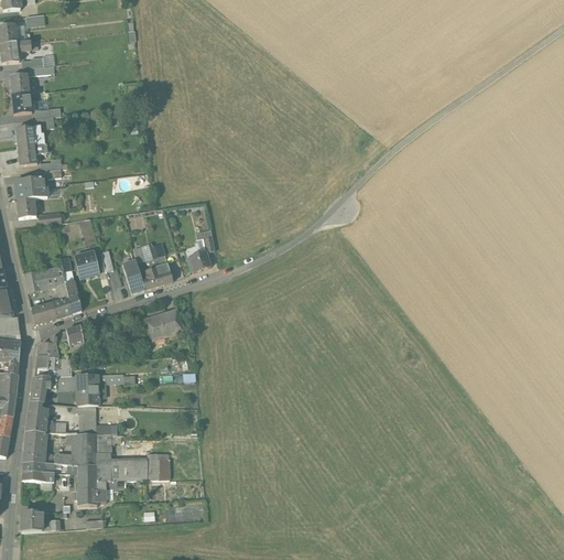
[(1,0),(2,9),(20,7),(19,0),(1,0)]
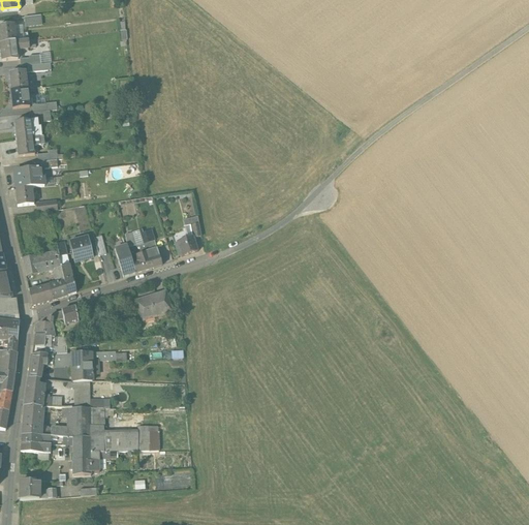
[(41,11),(26,12),(27,21),(41,20),(41,11)]
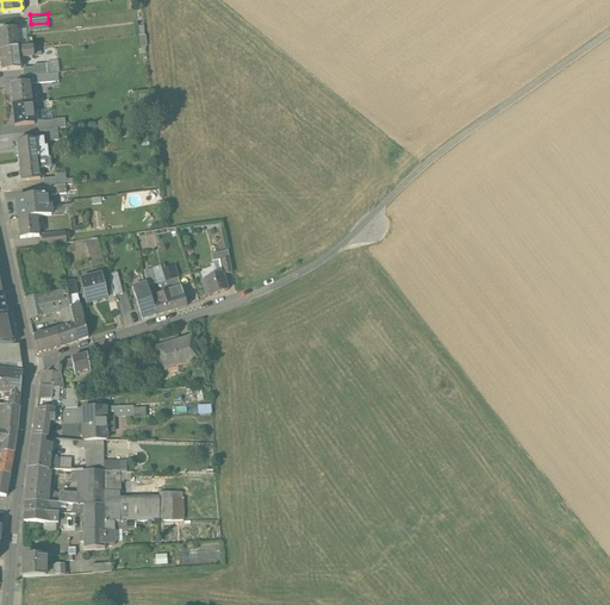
[(16,24),(0,25),(0,45),(18,44),(16,24)]
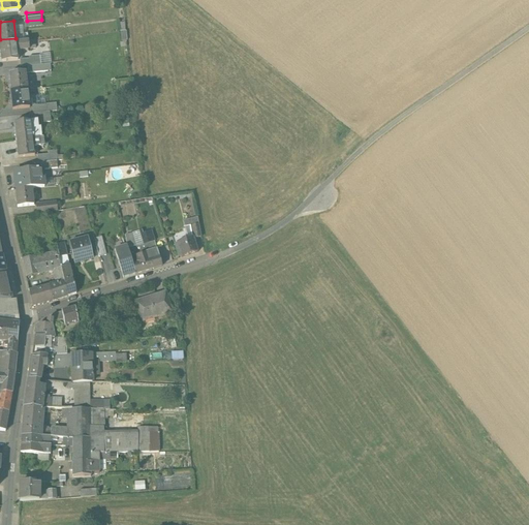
[(16,38),(0,39),(0,42),(1,57),(18,56),(17,47),(28,45),(28,44),(27,37),(16,38)]
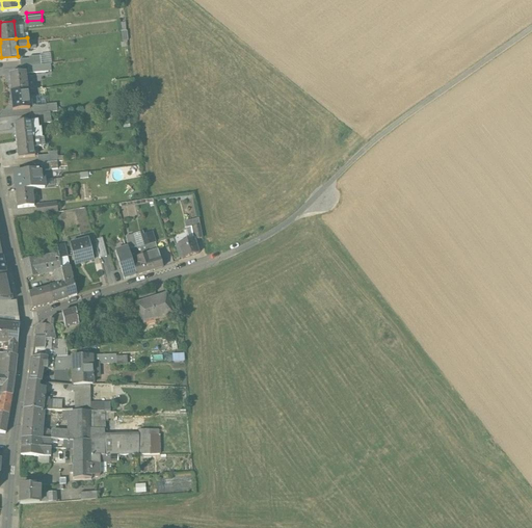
[(29,54),(20,55),(21,62),(28,61),(41,60),(40,51),(29,53),(29,54)]
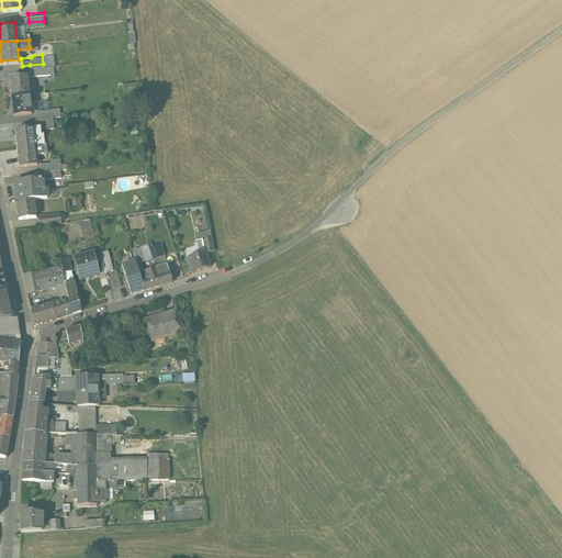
[(43,64),(30,65),(31,74),(44,71),(43,64)]
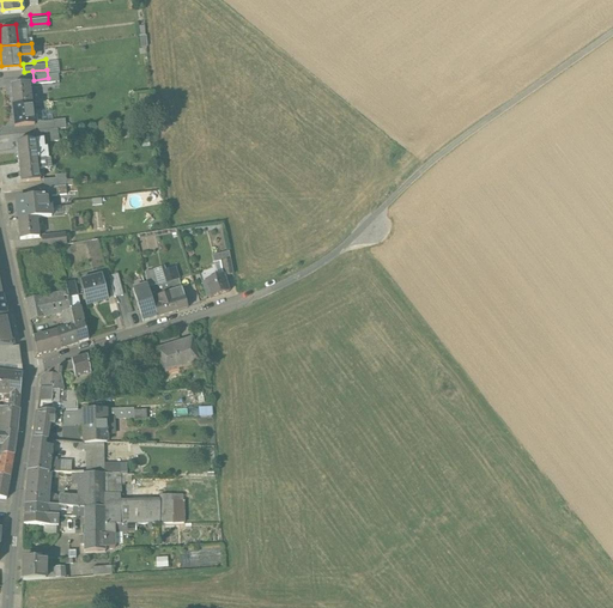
[(29,80),(11,81),(13,102),(31,99),(31,96),(29,80)]
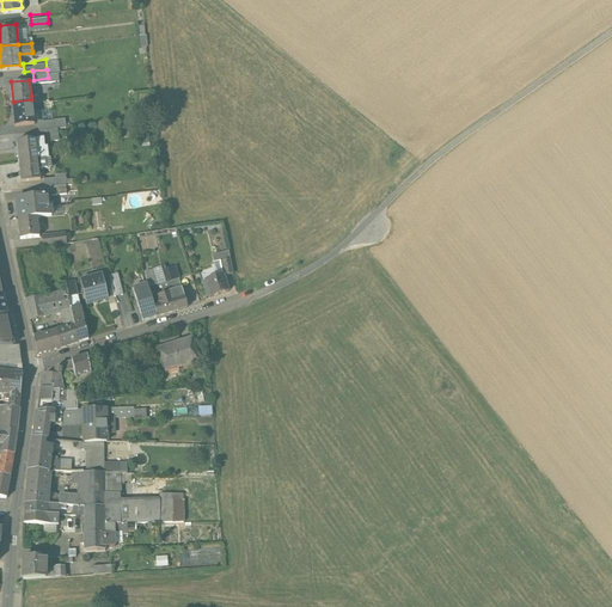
[(53,84),(44,85),(46,94),(31,96),(31,99),(46,98),(54,97),(53,84)]
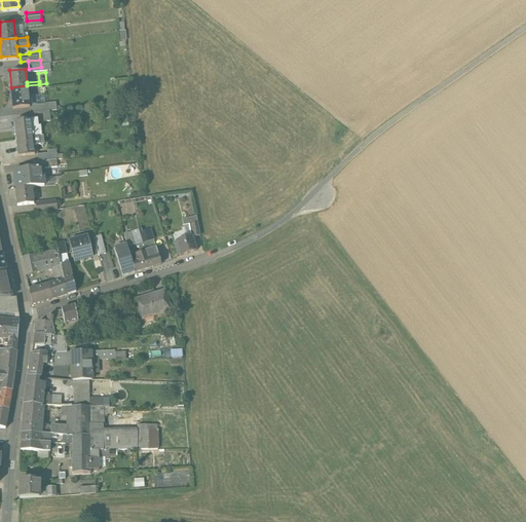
[(39,84),(27,85),(28,92),(40,91),(39,84)]
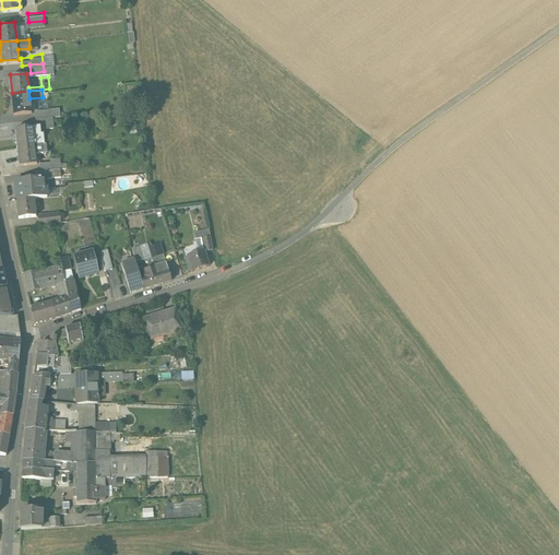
[(28,91),(12,93),(14,111),(31,109),(30,98),(28,91)]
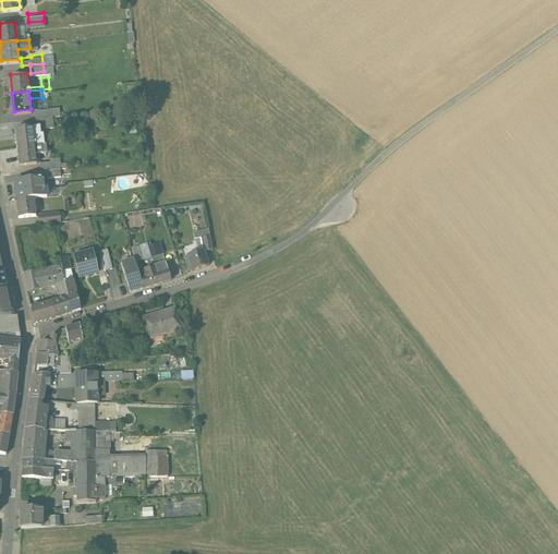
[(36,116),(31,116),(32,123),(33,127),(51,124),(50,113),(36,116)]
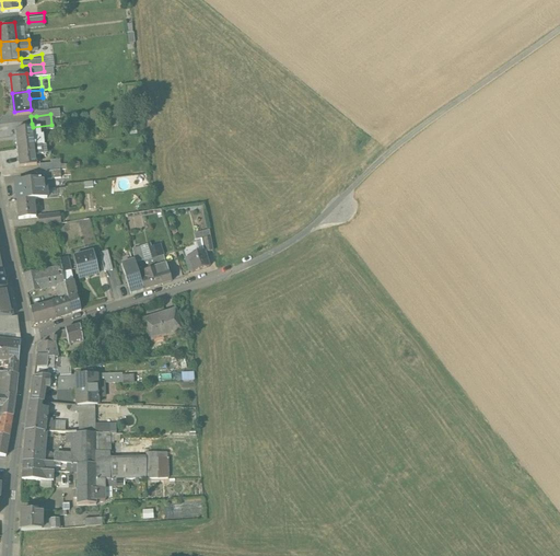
[(32,124),(15,126),(18,143),(34,142),(33,127),(32,124)]
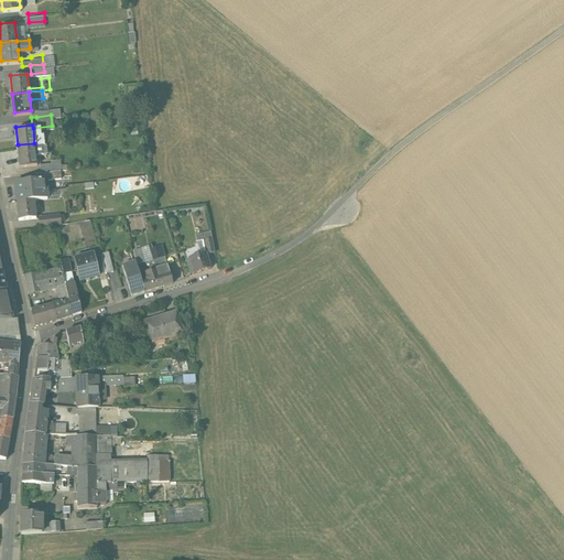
[(34,143),(18,144),(20,164),(36,162),(35,152),(46,151),(45,142),(34,143)]
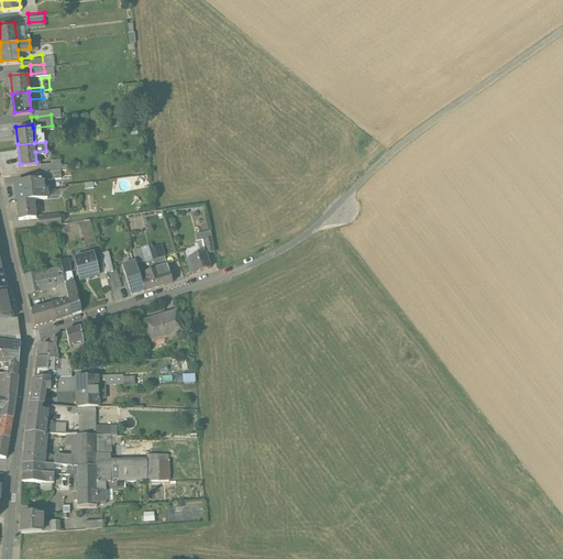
[(61,155),(51,156),(52,161),(40,162),(41,168),(59,166),(62,166),(61,155)]
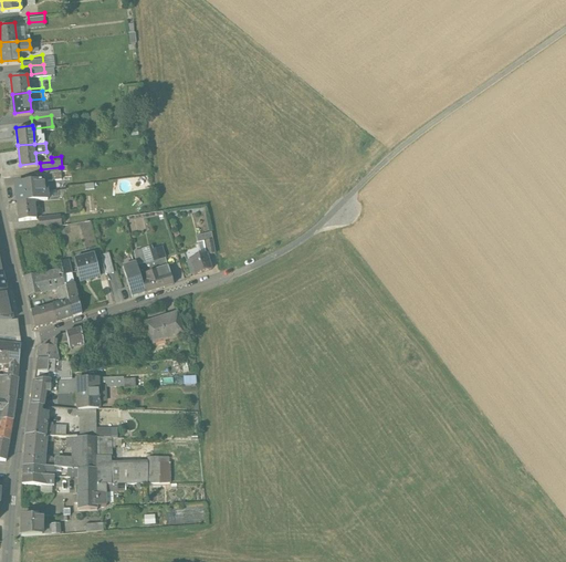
[(41,169),(38,170),(39,176),(44,176),(45,177),(61,176),(60,167),(41,169)]
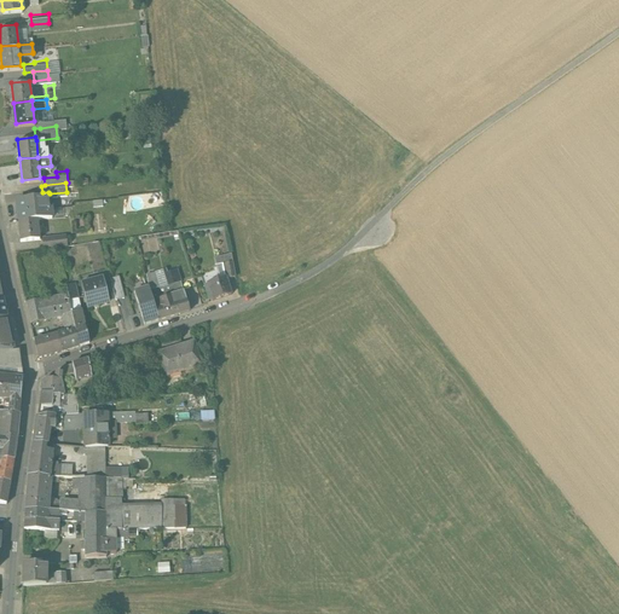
[(38,195),(16,197),(18,218),(38,215),(51,214),(50,193),(48,192),(42,192),(38,193),(38,195)]
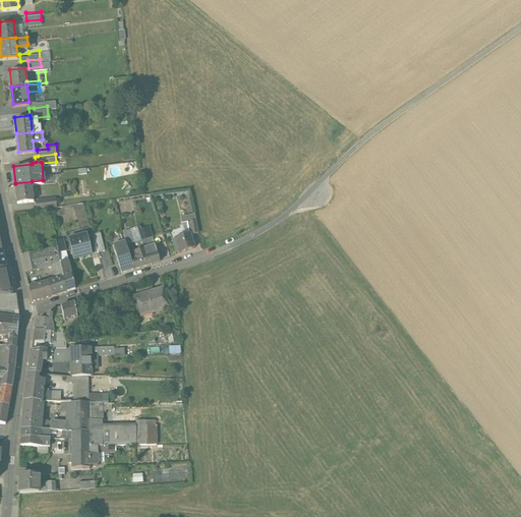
[(32,181),(15,183),(17,199),(33,197),(32,181)]
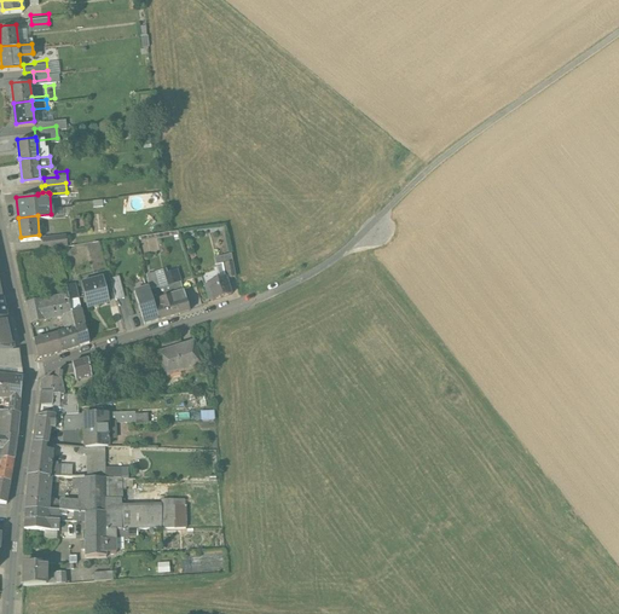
[(65,232),(42,235),(44,245),(67,242),(65,232)]
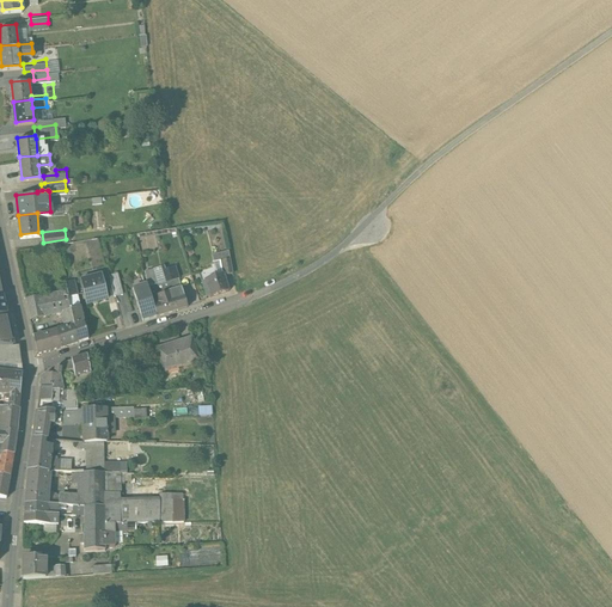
[(220,258),(213,259),(215,268),(210,270),(212,273),(204,275),(206,277),(202,279),(204,284),(207,283),(210,292),(230,286),(225,271),(221,263),(220,258)]
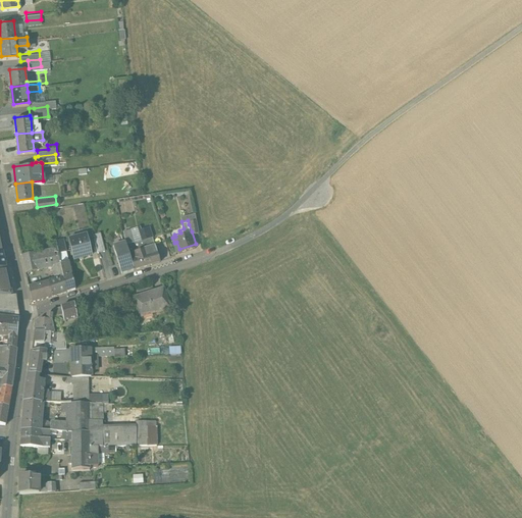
[(140,224),(123,228),(125,239),(125,241),(152,234),(149,224),(141,226),(140,224)]
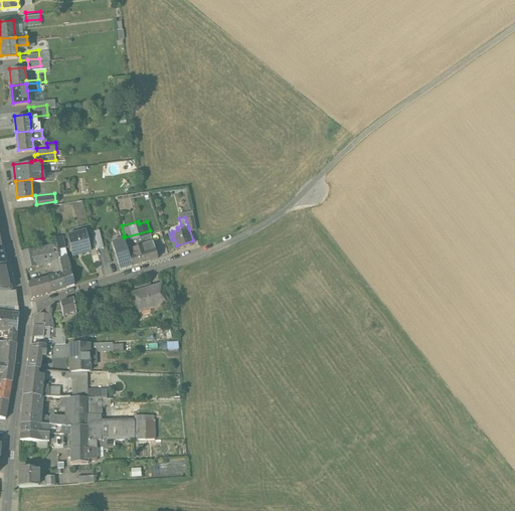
[(103,244),(99,227),(92,229),(97,246),(103,244)]
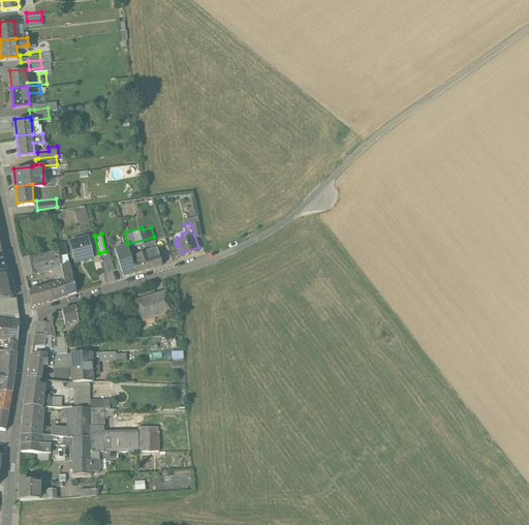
[(87,235),(68,239),(73,259),(92,254),(92,252),(89,241),(87,235)]
